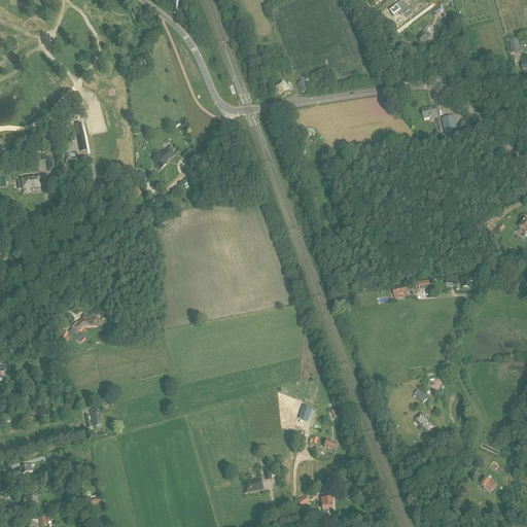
[(406,5),(401,0),(396,5),(396,6),(388,11),(392,18),(398,13),(400,16),(403,15),(406,19),(410,14),(403,6),(406,5)]
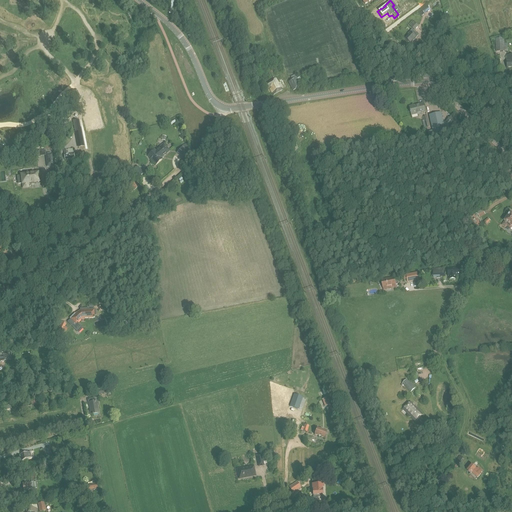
[(413,11),(402,6),(400,10),(404,12),(403,16),(410,19),(413,11)]
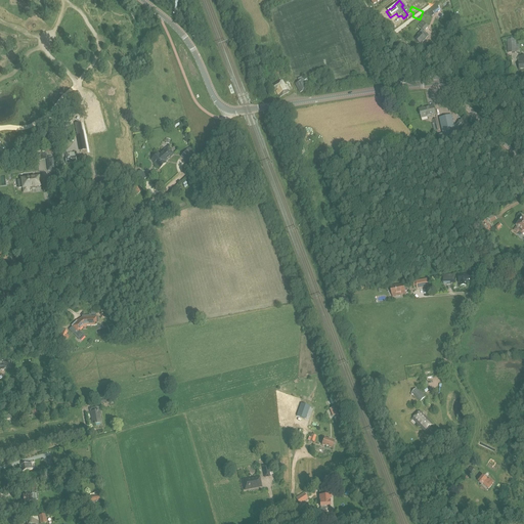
[(432,10),(435,14),(440,10),(437,6),(432,10)]
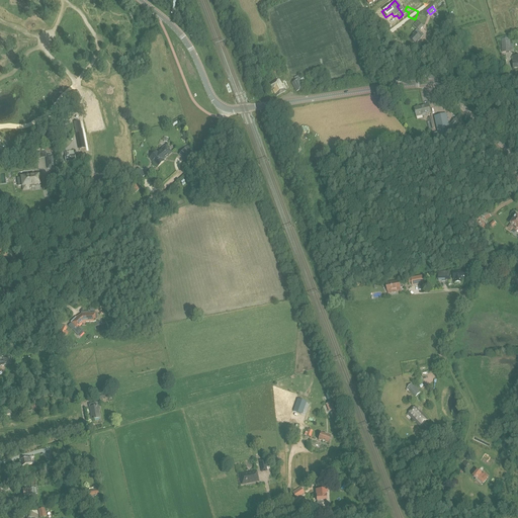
[(431,14),(434,18),(436,17),(435,15),(439,13),(437,10),(431,14)]
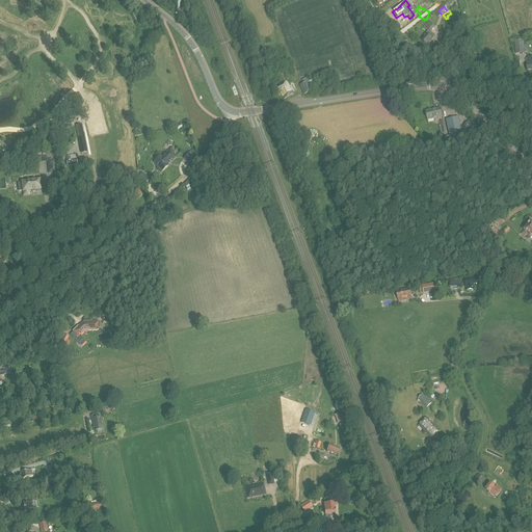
[(424,26),(430,32),(435,27),(429,21),(424,26)]
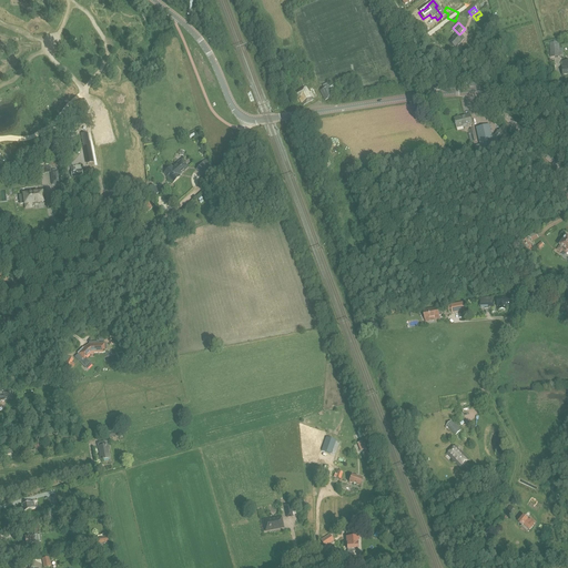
[(449,42),(455,48),(465,39),(463,37),(462,37),(458,33),(456,36),(455,36),(453,38),(454,39),(449,42)]
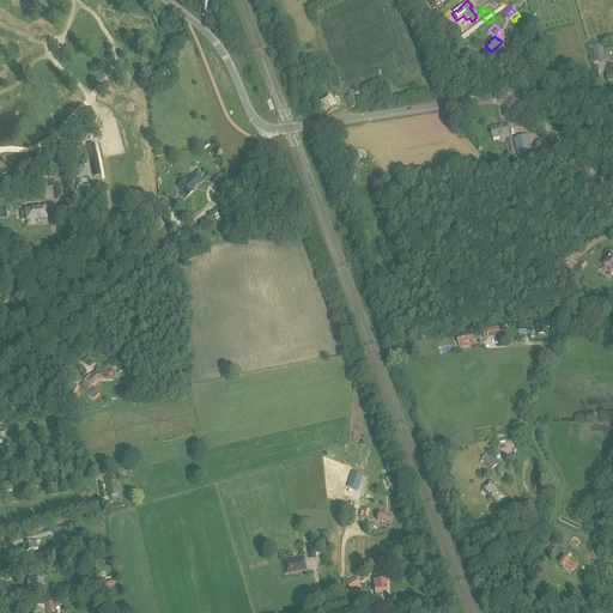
[(594,46),(594,62),(605,62),(604,46),(594,46)]
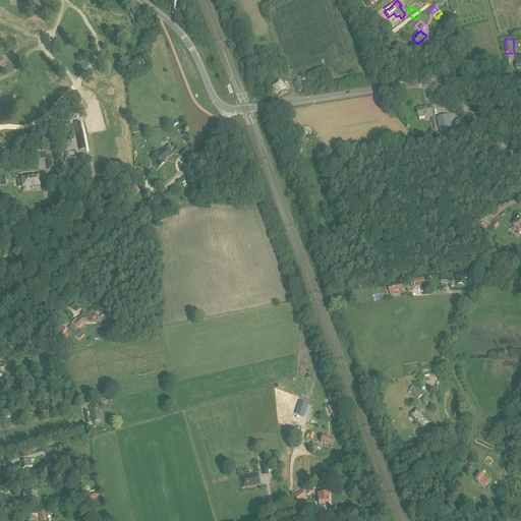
[(293,83),(298,93),(306,89),(304,84),(307,82),(305,78),(302,79),(300,75),(296,78),(297,81),(293,83)]
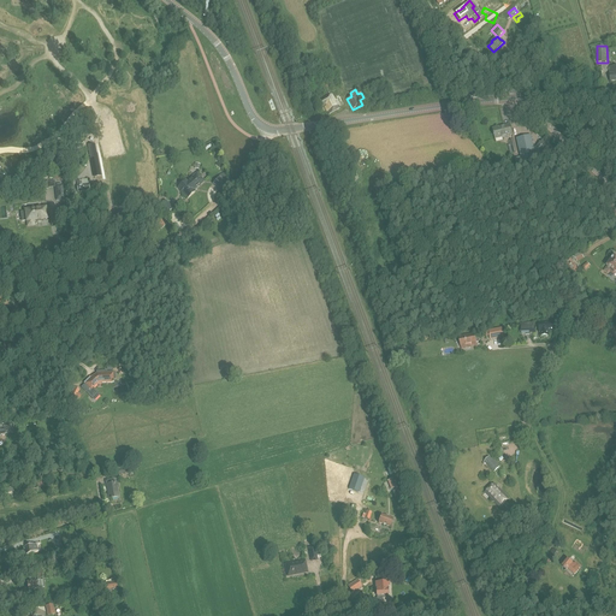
[(324,106),(329,114),(339,108),(332,95),(318,102),(321,107),(324,106)]
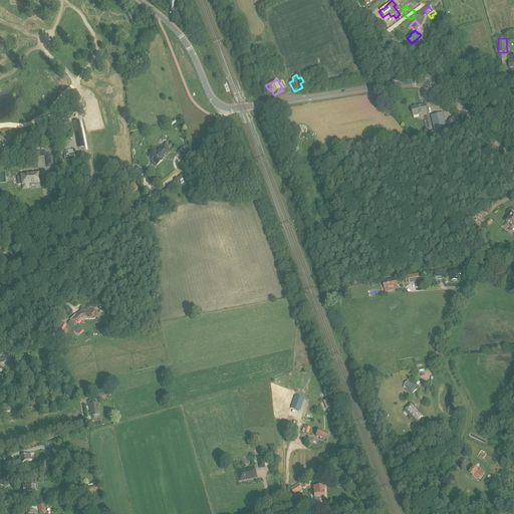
[(412,107),(414,116),(428,112),(425,103),(412,107)]
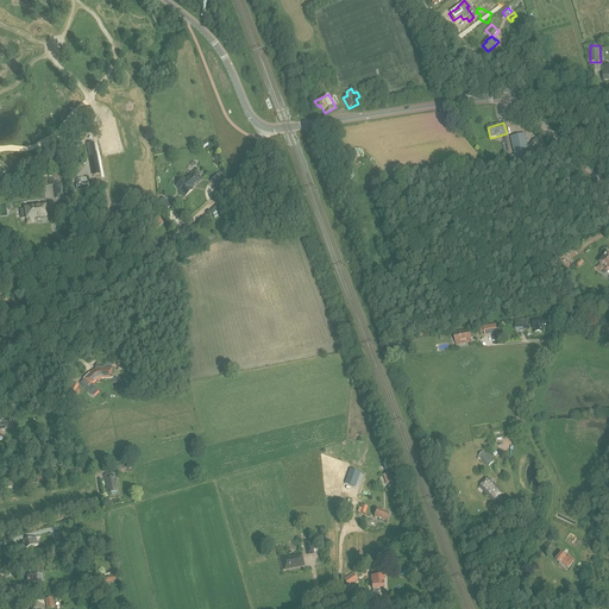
[(516,162),(518,165),(523,164),(523,165),(531,163),(529,157),(531,156),(540,155),(544,157),(550,151),(538,138),(531,145),(527,145),(525,133),(510,137),(515,159),(509,161),(509,164),(516,162)]
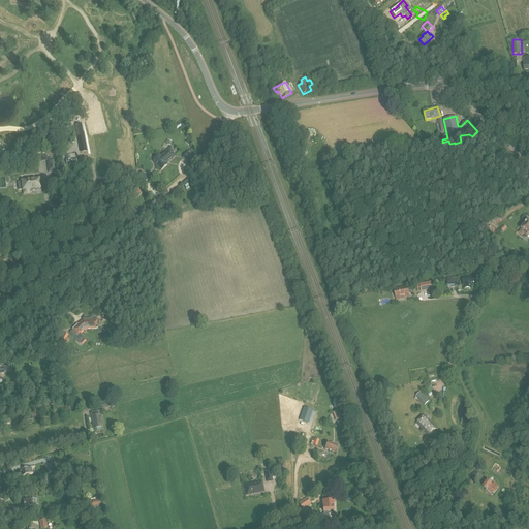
[(81,124),(75,125),(79,139),(81,153),(82,153),(86,152),(87,151),(84,132),(83,132),(81,124)]
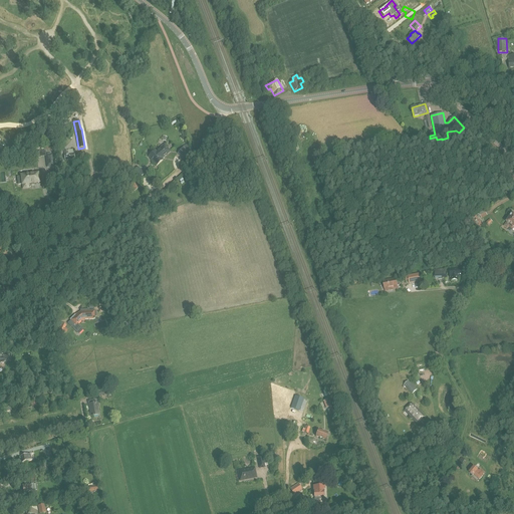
[(161,149),(156,153),(161,159),(162,158),(167,154),(170,152),(167,148),(167,149),(165,146),(164,146),(161,148),(161,149)]
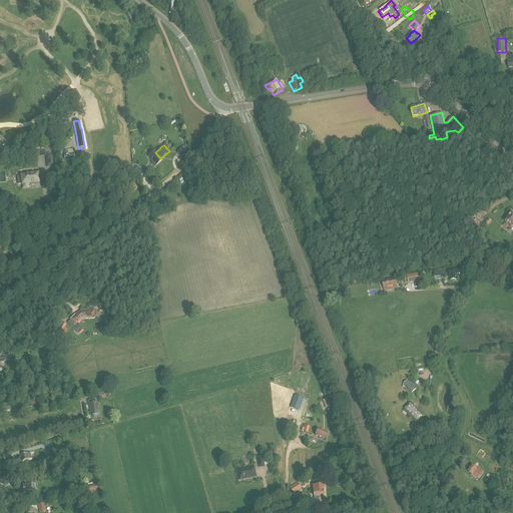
[(177,152),(184,158),(189,152),(182,147),(177,152)]
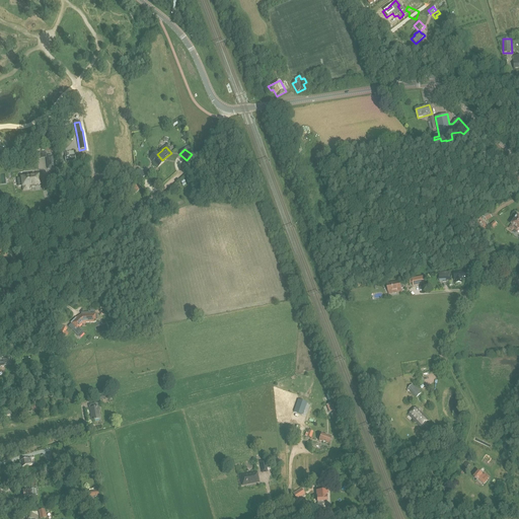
[(47,157),(48,169),(55,168),(53,156),(47,156),(47,152),(40,153),(40,152),(33,153),(33,160),(41,159),(41,158),(47,157)]
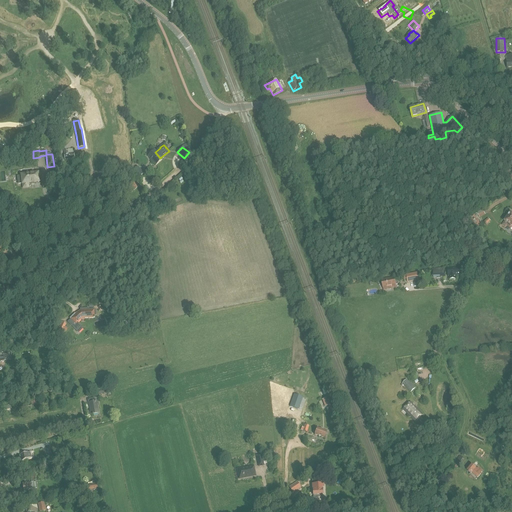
[(64,151),(65,159),(74,158),(74,153),(72,153),(71,150),(64,151)]
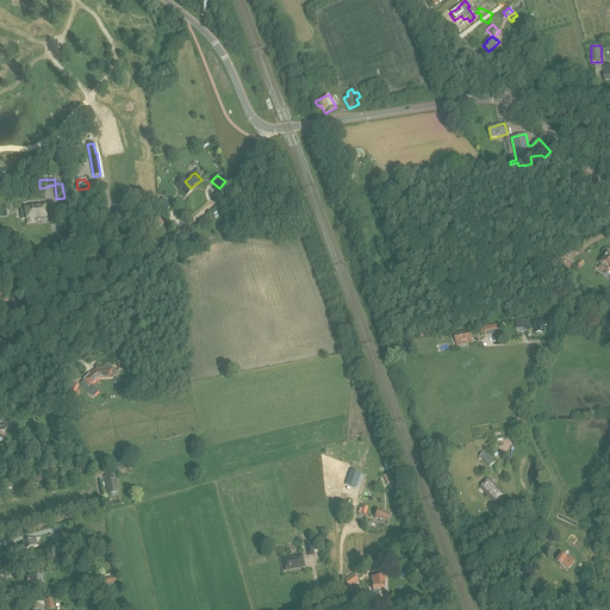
[(176,185),(186,195),(193,190),(192,187),(191,188),(185,181),(184,179),(176,185)]
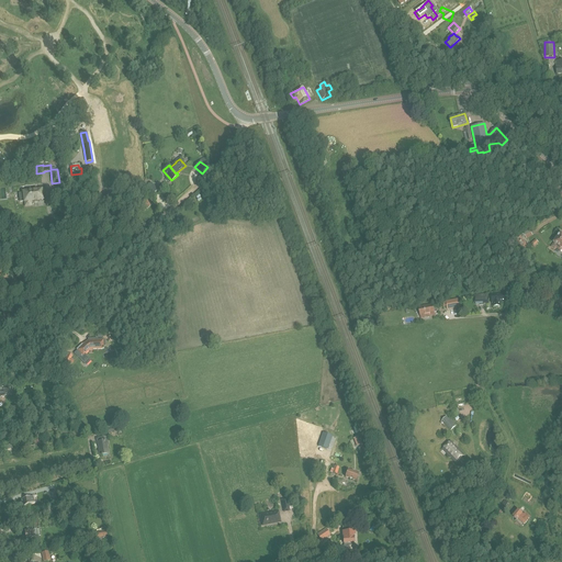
[(146,187),(153,194),(157,190),(150,182),(146,187)]
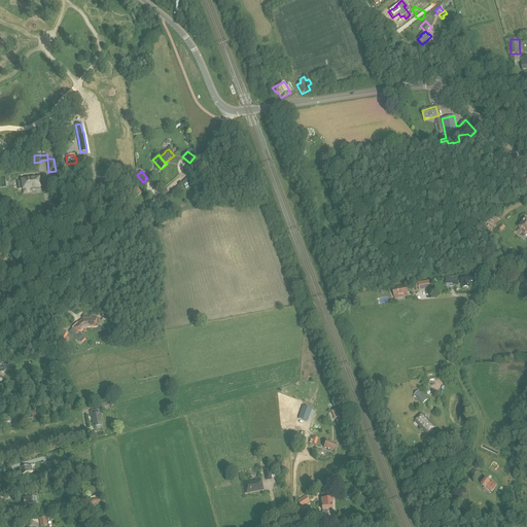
[(24,189),(24,194),(29,192),(29,188),(40,187),(39,178),(22,180),(18,181),(19,189),(23,189),(24,189)]
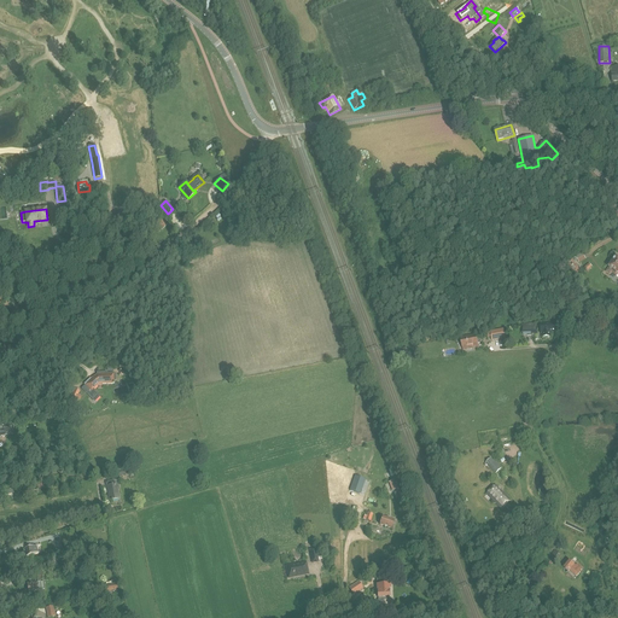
[(157,229),(159,232),(167,225),(159,217),(155,221),(159,227),(157,229)]
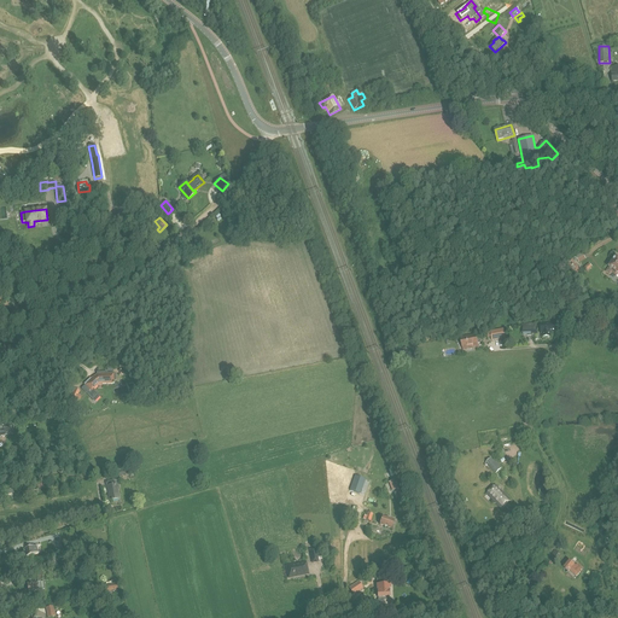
[(566,261),(573,277),(581,273),(576,264),(575,264),(573,262),(577,260),(579,263),(587,260),(582,251),(575,255),(575,256),(572,257),(566,261)]
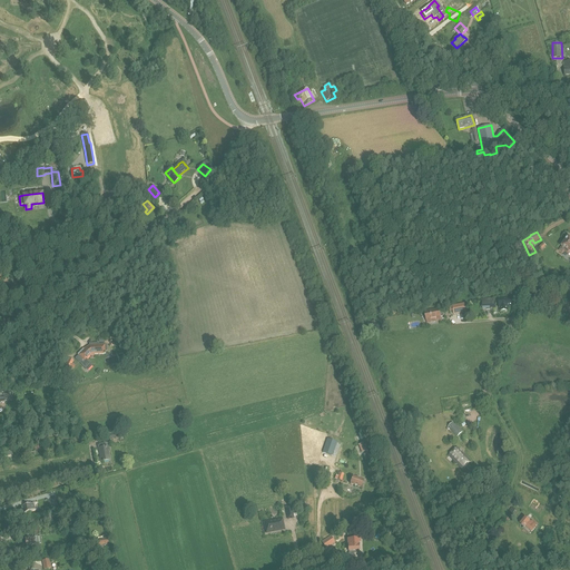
[(569,252),(569,238),(569,237),(559,252),(563,254),(564,252),(568,254),(569,252)]
